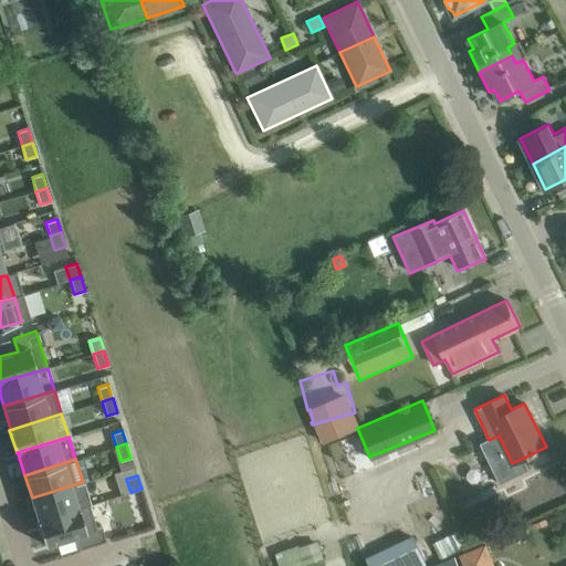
[(90,505),(83,482),(32,498),(39,520),(38,520),(38,521),(90,505)]
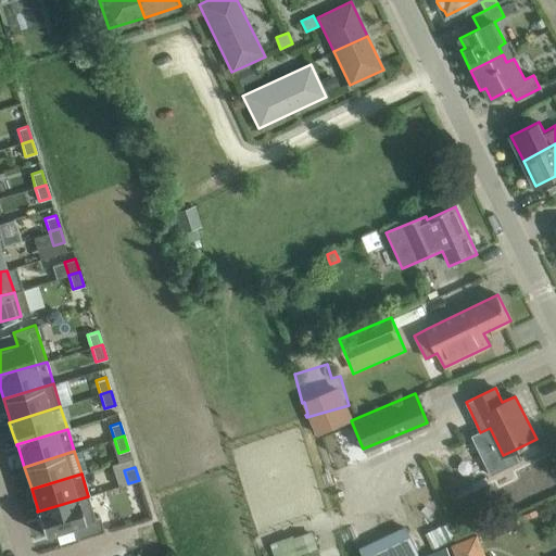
[(95,518),(88,496),(37,512),(45,535),(73,527),(77,540),(104,532),(100,517),(95,518)]
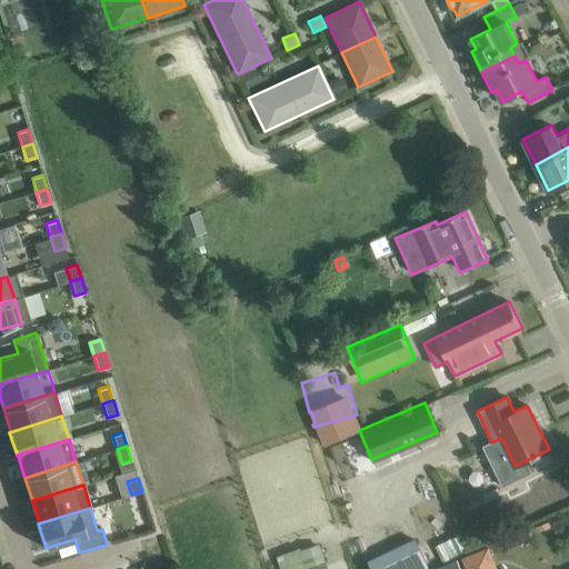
[(368,558),(372,568),(423,568),(430,567),(418,537),(368,558)]
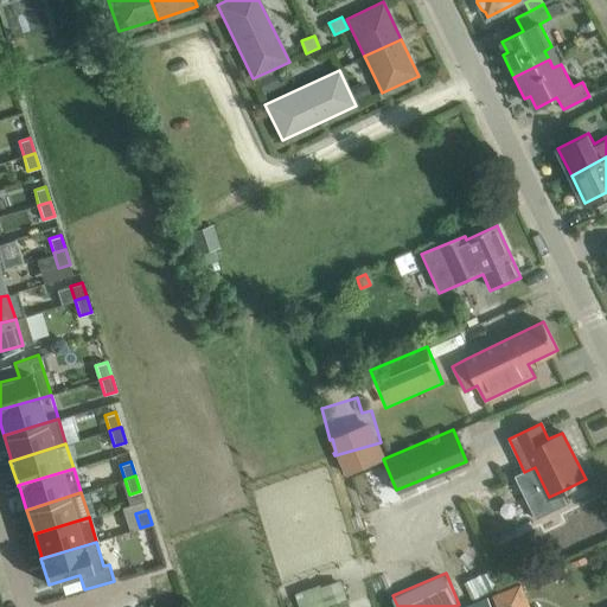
[(340,580),(321,587),(327,605),(346,598),(340,580)]
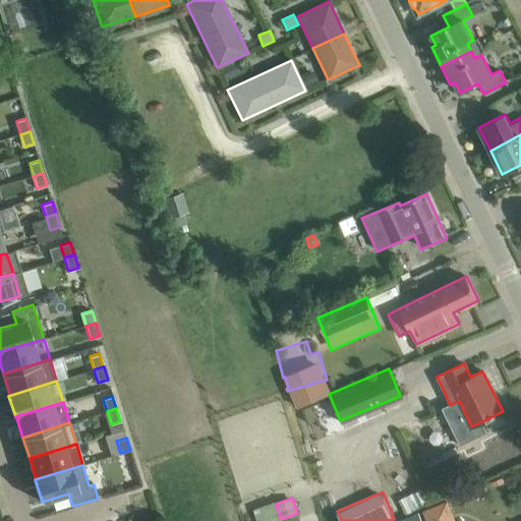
[(422,520),(419,512),(396,520),(422,520)]
